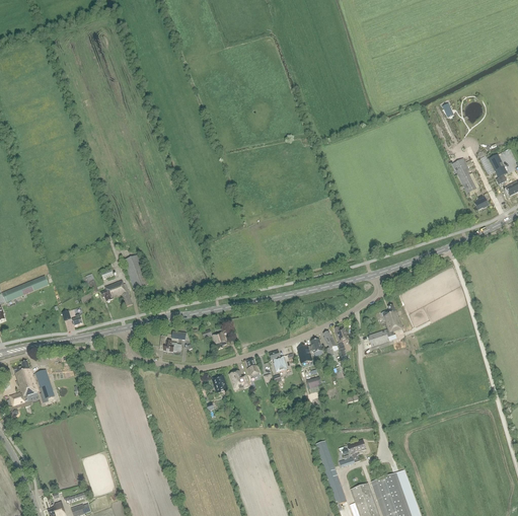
[(452,113),(448,104),(443,106),(447,116),(452,113)]
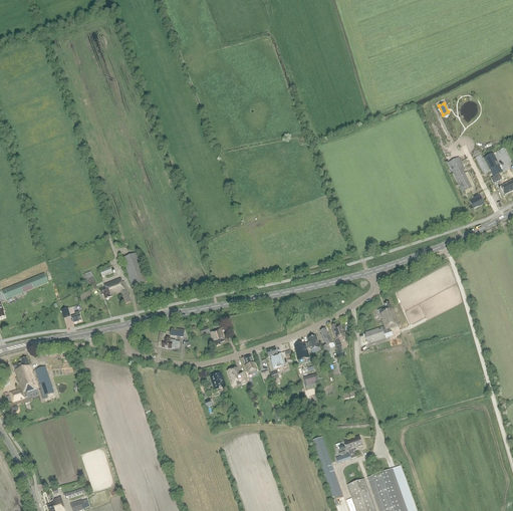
[(483,172),(489,169),(480,153),(475,156),(483,172)]
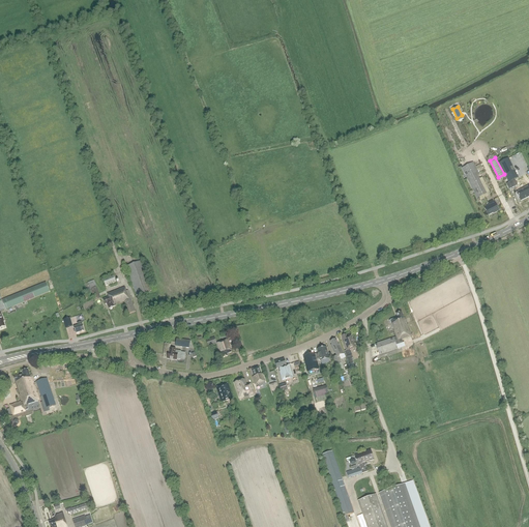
[(507,176),(516,172),(512,168),(513,168),(510,163),(508,158),(500,163),(507,176)]
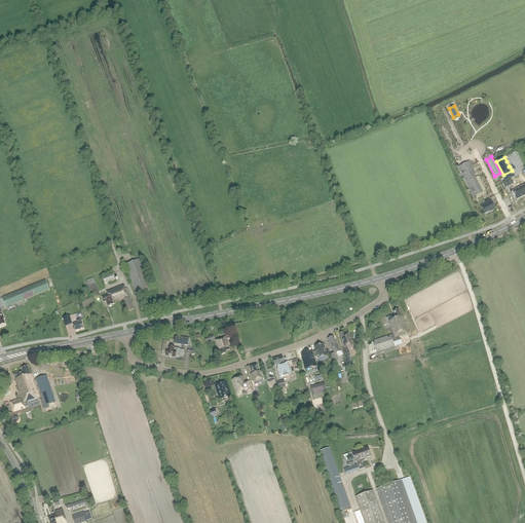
[(469,158),(457,163),(473,193),(482,189),(473,171),(475,170),(469,158)]
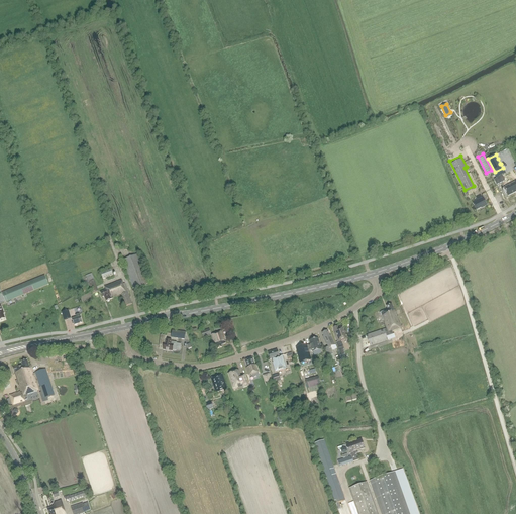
[(515,177),(502,185),(506,193),(509,192),(514,189),(515,189),(515,188),(515,184),(515,183),(515,182),(515,171),(513,173),(515,177)]
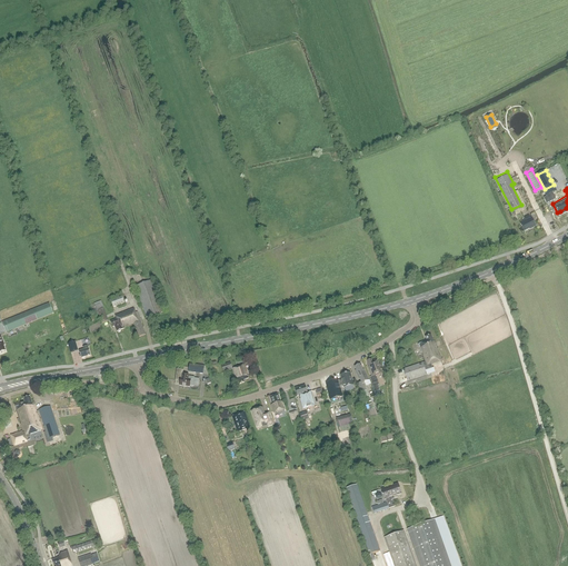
[(551,190),(542,195),(546,200),(555,196),(551,190)]
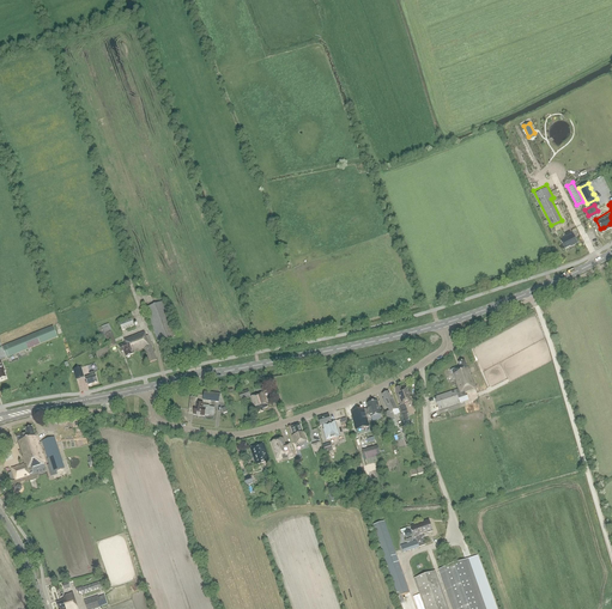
[(571,231),(570,231),(569,229),(564,231),(565,235),(559,237),(563,245),(570,242),(571,242),(576,239),(571,231)]
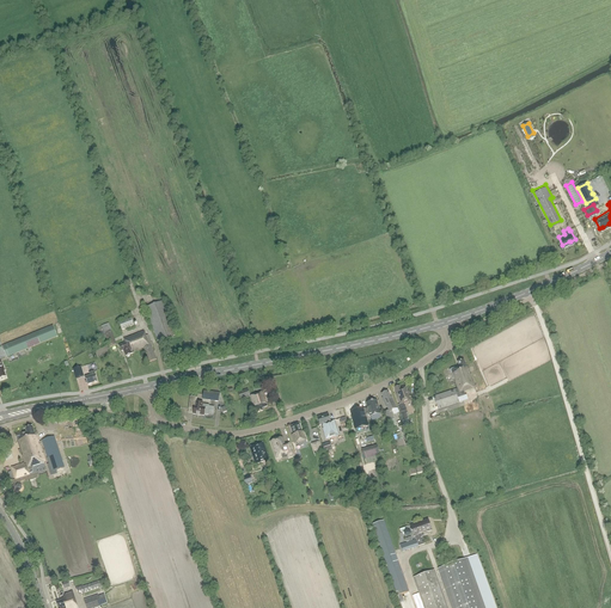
[(157,338),(175,331),(163,298),(144,305),(157,338)]
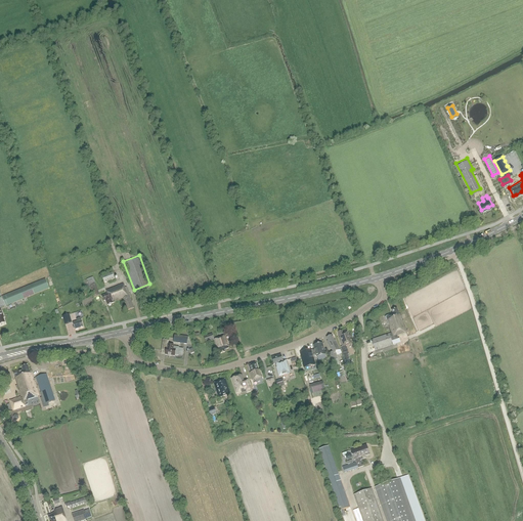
[(100,273),(103,280),(114,276),(112,269),(100,273)]
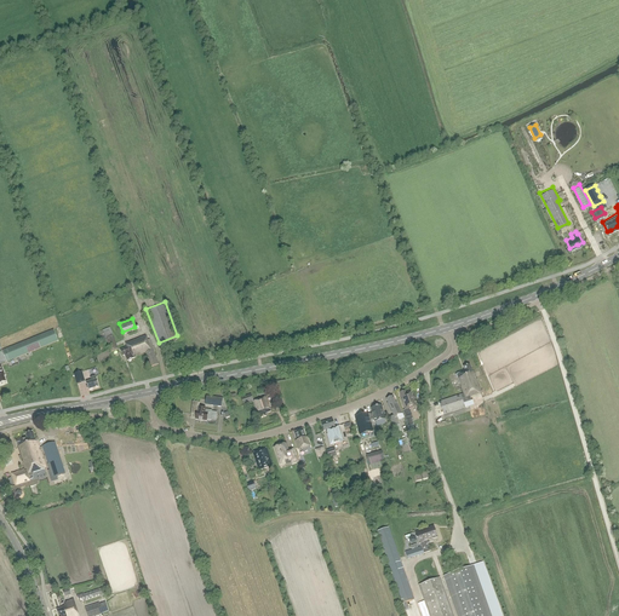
[(6,358),(57,338),(52,327),(1,347),(6,358)]
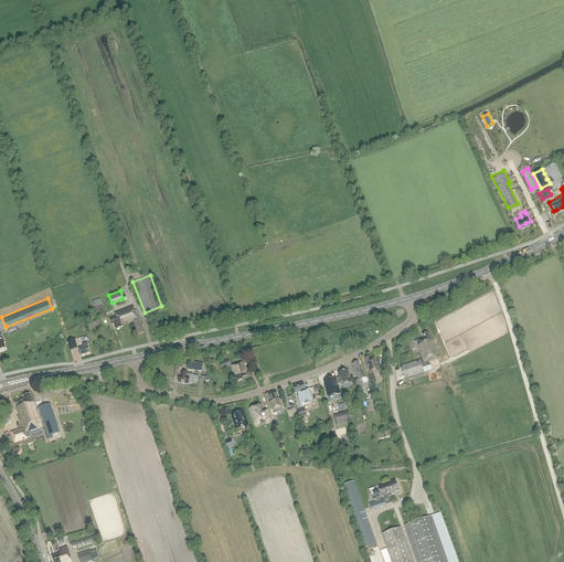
[(95,306),(100,318),(106,316),(102,303),(95,306)]
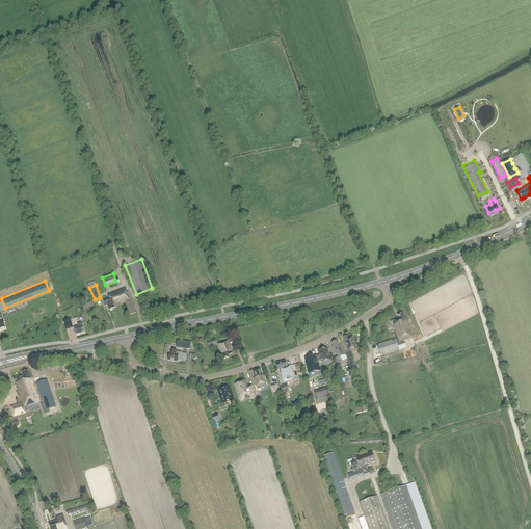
[(108,307),(115,303),(115,302),(124,300),(128,313),(135,310),(131,299),(132,299),(130,293),(127,294),(124,285),(106,292),(108,295),(102,298),(104,302),(106,302),(108,307)]
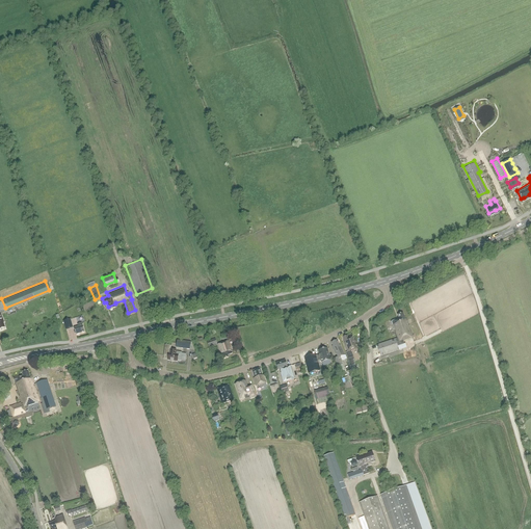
[(379,353),(398,347),(396,343),(403,341),(401,338),(412,334),(405,316),(404,317),(402,311),(397,312),(398,316),(391,318),(391,319),(390,319),(391,321),(396,336),(376,342),(379,353)]
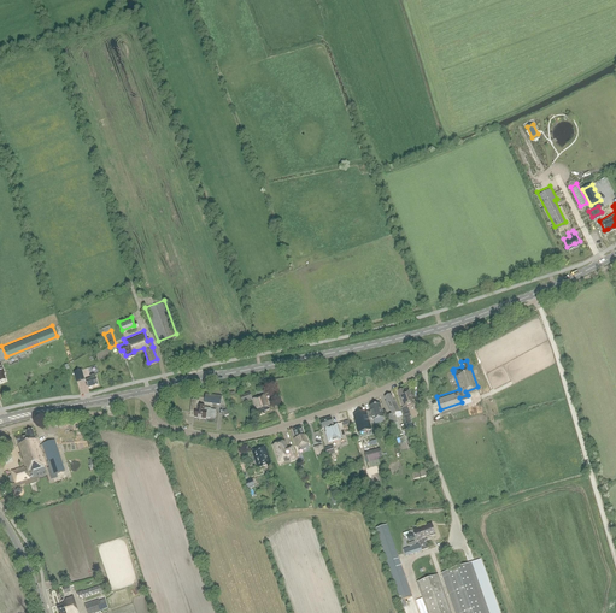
[(95,361),(81,365),(83,372),(98,369),(95,361)]
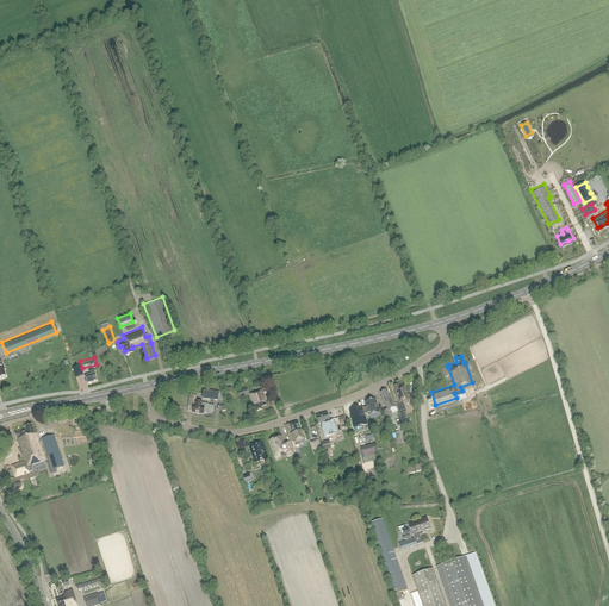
[(84,373),(86,380),(95,378),(94,370),(93,370),(92,367),(88,368),(89,372),(84,373)]
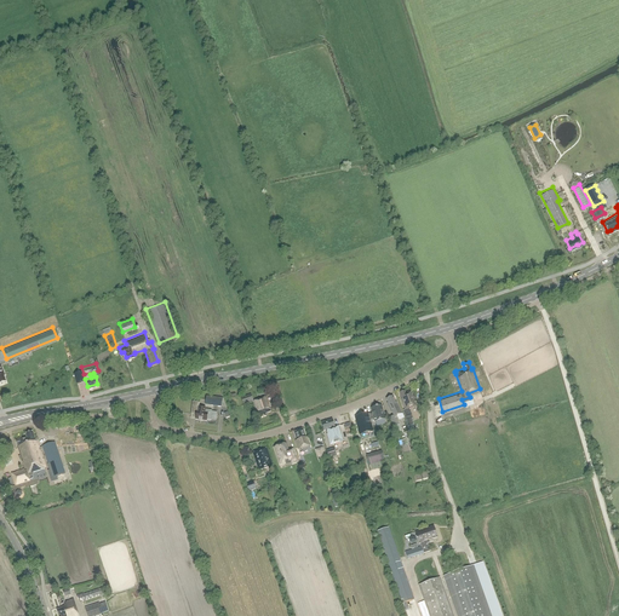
[(412,415),(408,406),(414,403),(410,389),(405,390),(403,387),(399,390),(401,396),(400,396),(403,407),(402,407),(406,418),(407,422),(412,421),(411,415),(412,415)]
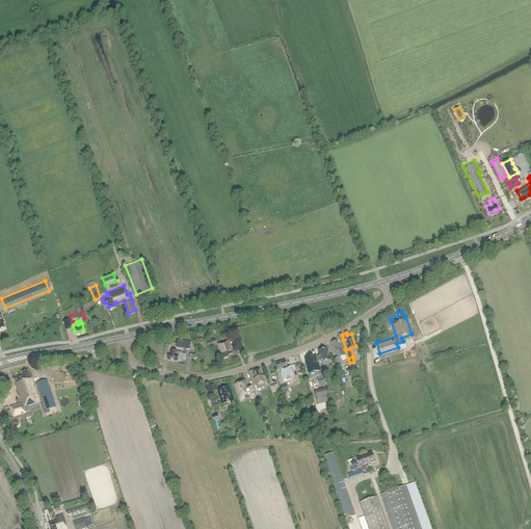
[(216,342),(215,336),(206,338),(209,344),(216,342)]
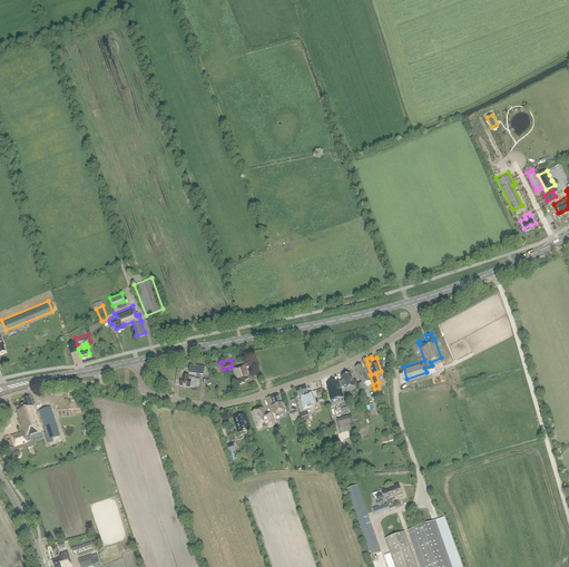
[(207,372),(205,363),(203,363),(188,361),(188,367),(200,369),(200,371),(207,372)]
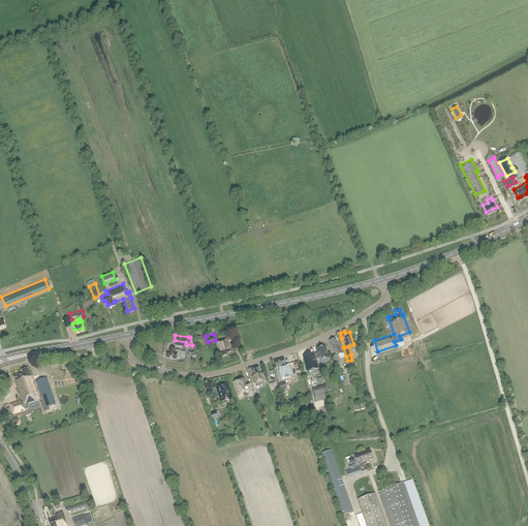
[(225,350),(230,348),(228,344),(226,336),(215,340),(218,349),(220,348),(221,354),(226,352),(225,350)]
